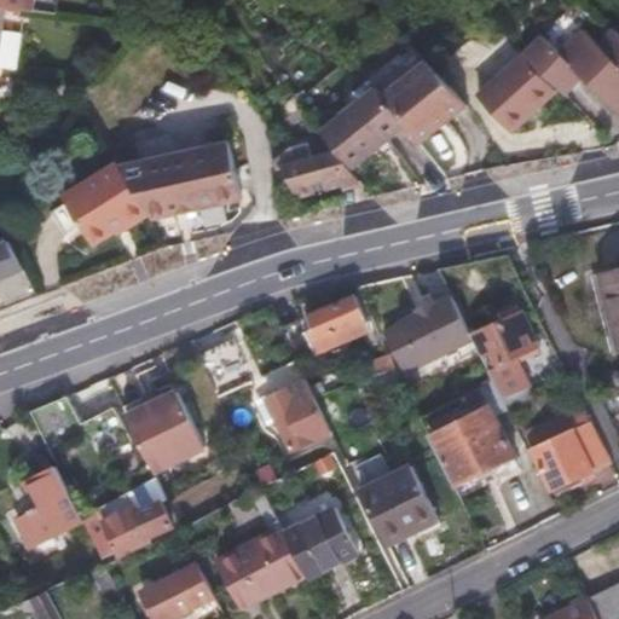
[(6,9),(0,7),(0,68),(17,71),(22,35),(4,33),(6,9)]
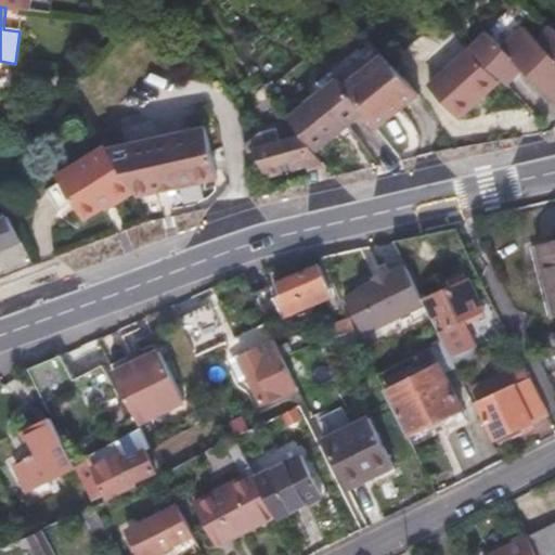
[(520,72),(553,103),(554,100),(554,27),(547,22),(529,41),(518,30),(500,50),(483,34),(467,49),(469,51),(500,81),(505,87),(520,72)]
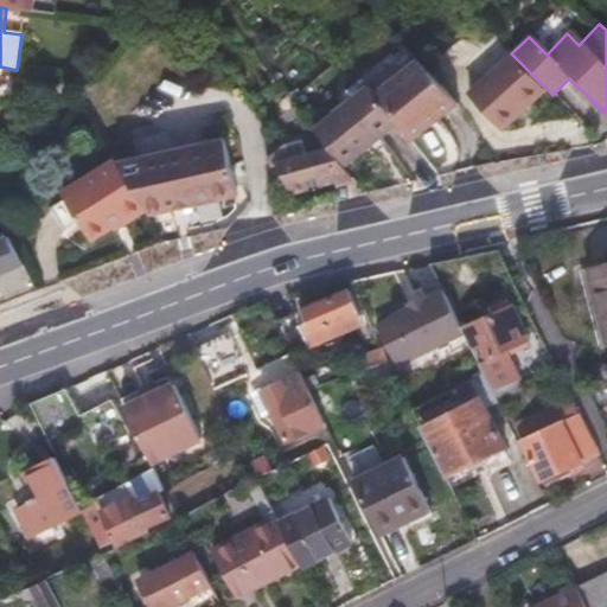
[(547,89),(513,56),(472,97),(505,131),(547,89)]
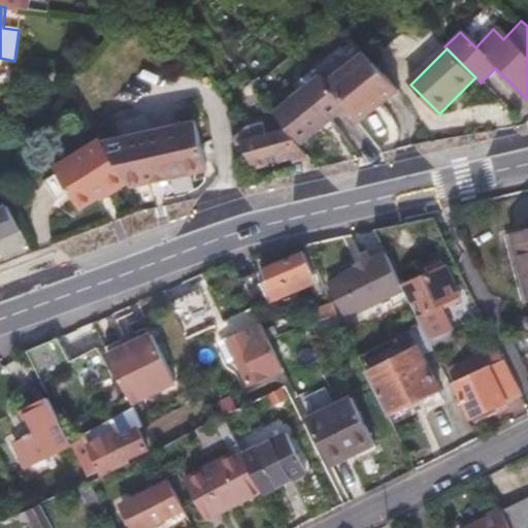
[(345,108),(360,127),(400,93),(364,54),(327,86),(345,108)]
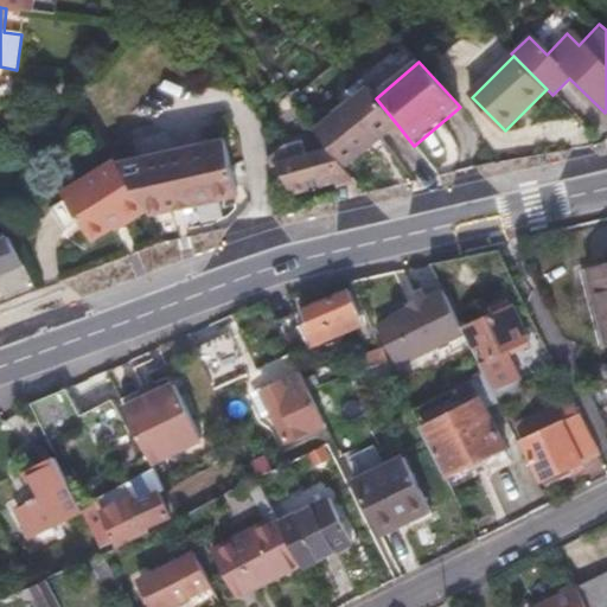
[(397,125),(376,98),(366,87),(314,131),(317,134),(332,153),(344,167),(397,125)]
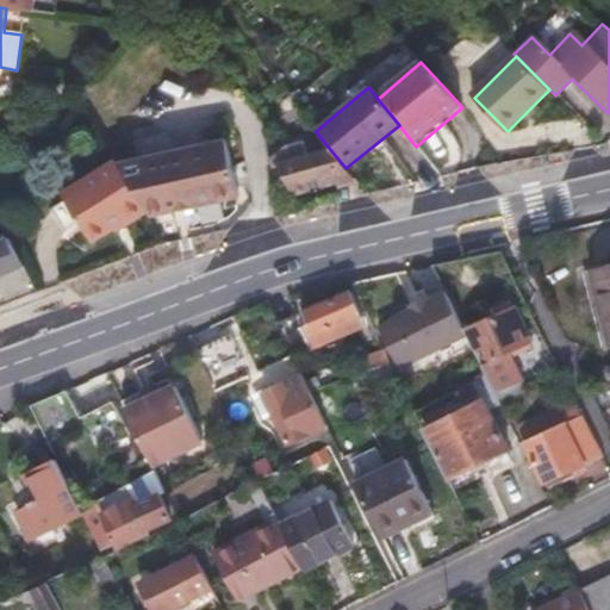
[(318,135),(316,131),(296,107),(288,113),(310,141),(318,135)]
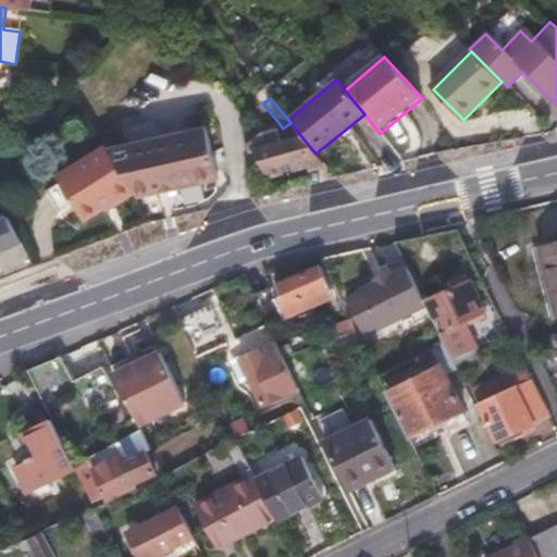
[(135,194),(137,199),(217,182),(207,126),(108,150),(135,194)]
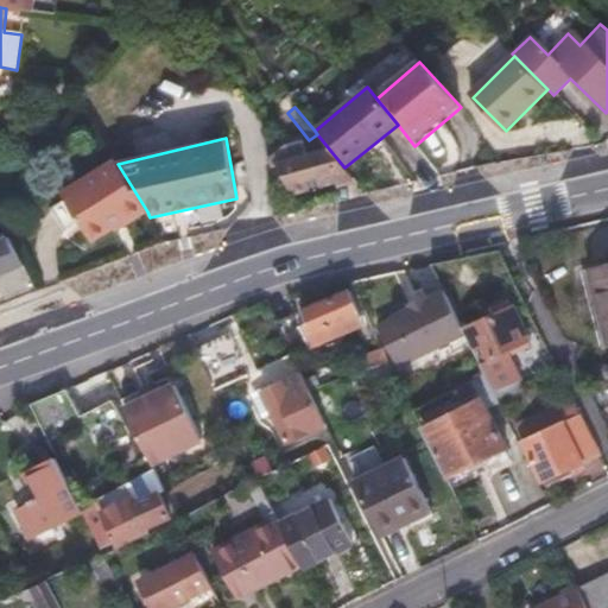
[(279,168),(293,192),(346,178),(341,171),(344,168),(333,153),(279,168)]
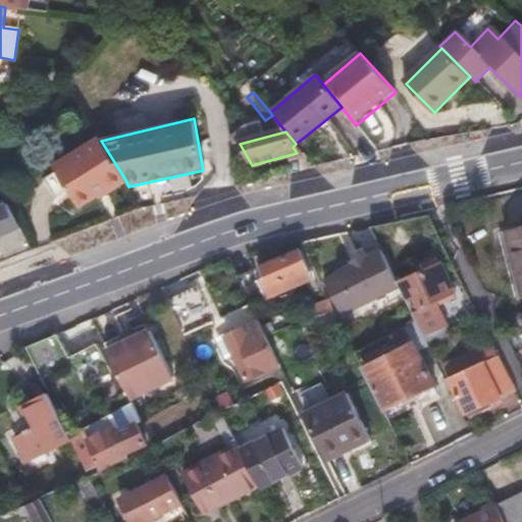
[(126,181),(101,141),(99,138),(54,166),(57,171),(68,190),(77,205),(96,194),(109,186),(112,191),(126,181)]
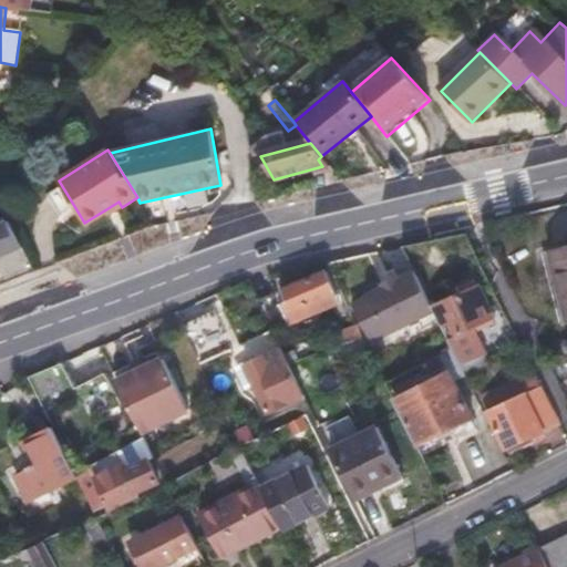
[(60,215),(74,206),(62,186),(48,195),(60,215)]
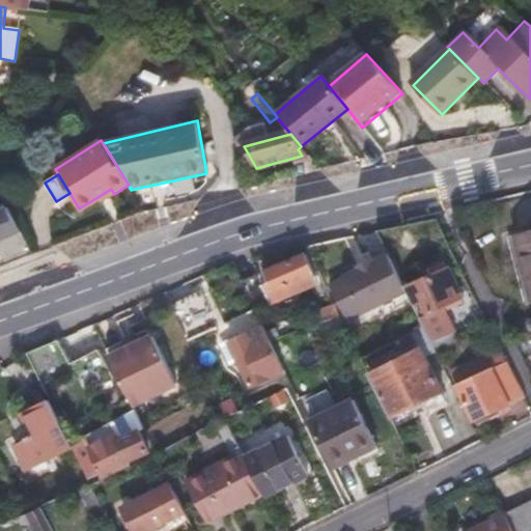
[(101,202),(114,194),(111,189),(98,197),(101,202)]
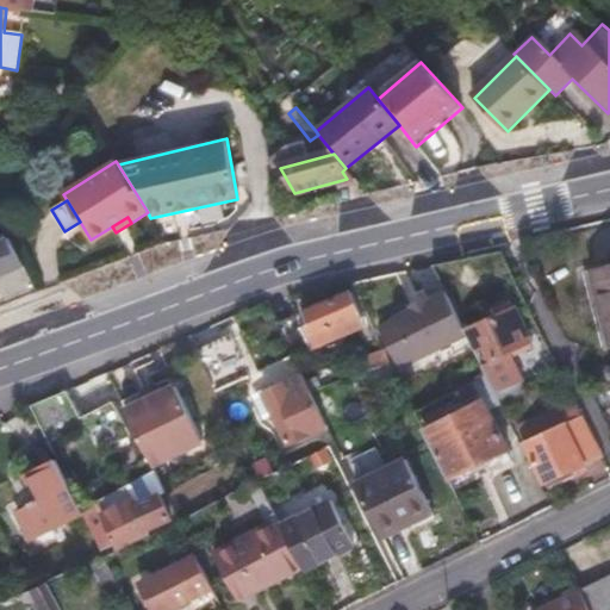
[(11,240),(0,243),(0,274),(24,266),(11,240)]
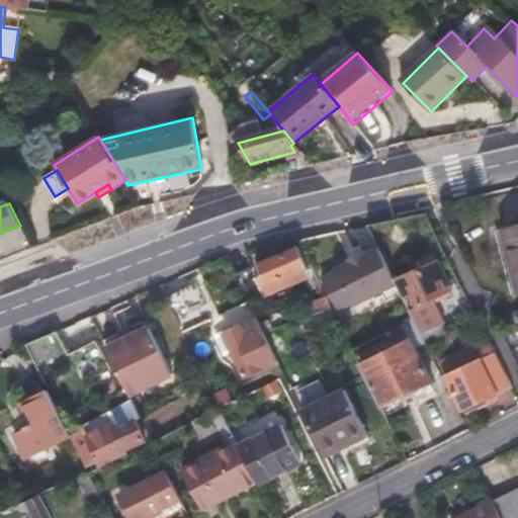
[(517,294),(517,230),(506,233),(517,295),(517,294)]
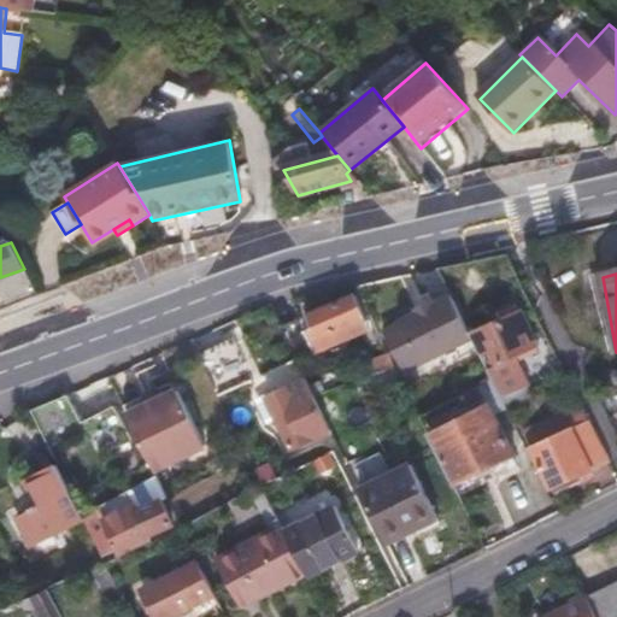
[(312,340),(362,318),(351,294),(306,313),(311,325),(307,328),(312,340)]
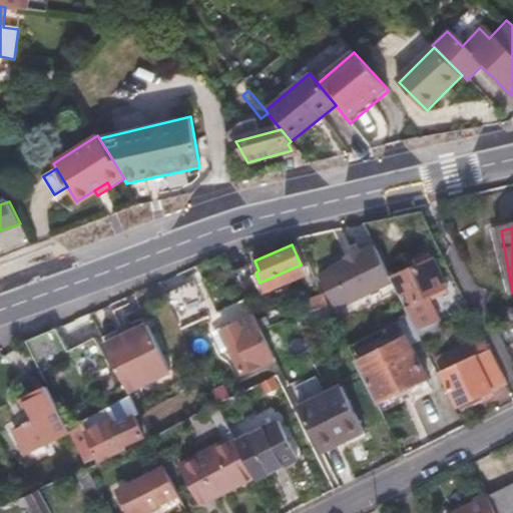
[(329,268),(331,270),(313,279),(329,311),(347,302),(345,299),(388,278),(372,245),(329,268)]
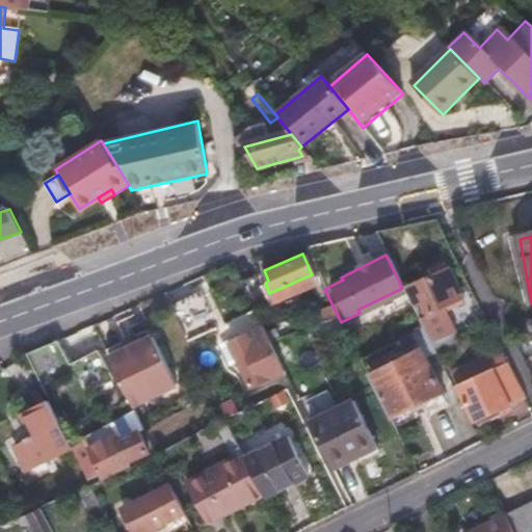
[(428,330),(450,324),(434,291),(454,282),(442,256),(401,275),(413,297),(408,299),(421,323),(424,321),(428,330)]
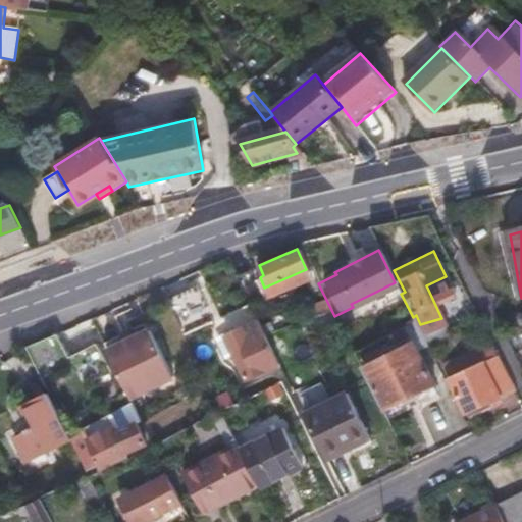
[(237,276),(247,296),(262,288),(253,268),(237,276)]
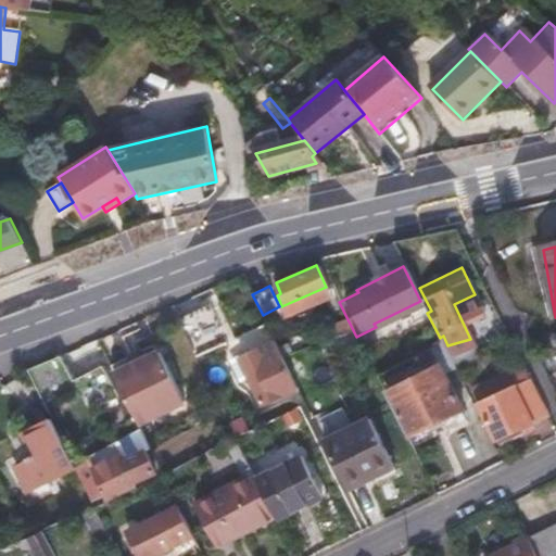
[(320,331),(344,320),(336,303),(339,302),(331,287),(320,292),(331,313),(315,320),(320,331)]
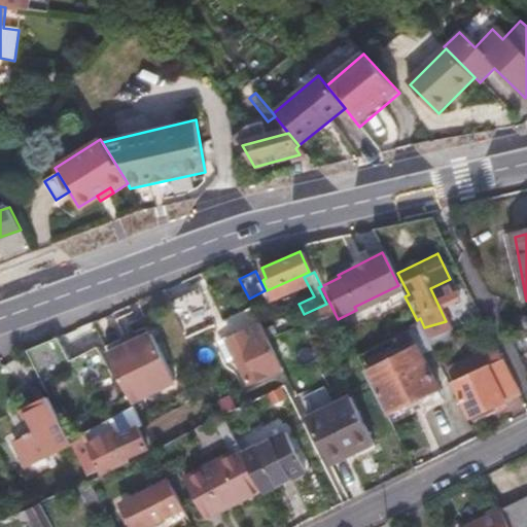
[(201,288),(171,302),(185,330),(215,316),(201,288)]
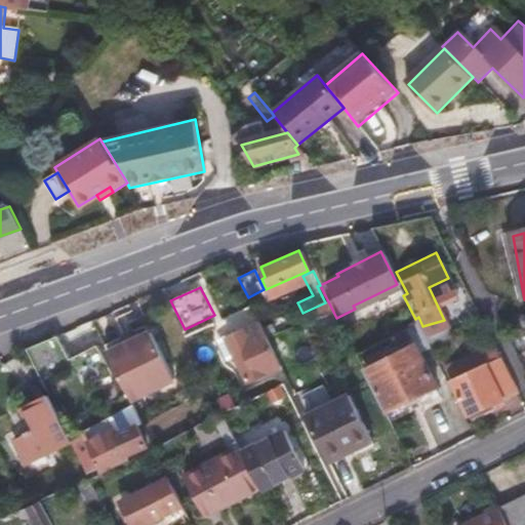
[(415,319),(403,295),(384,305),(396,328),(415,319)]
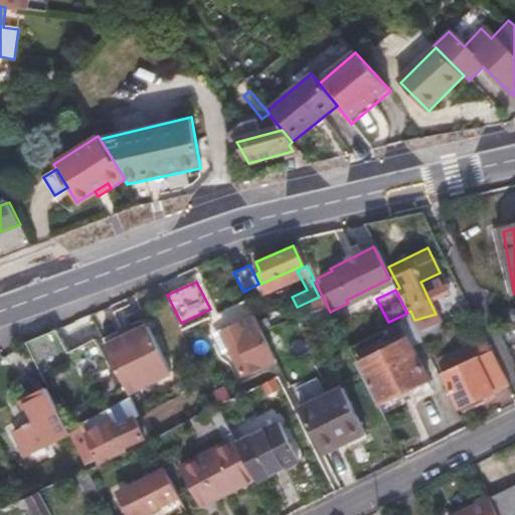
[(319,297),(297,307),(306,324),(327,314),(319,297)]
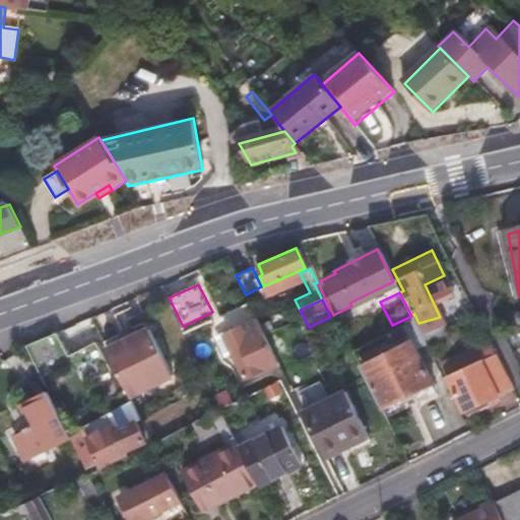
[(279,363),(262,328),(253,332),(248,323),(224,334),(246,379),(279,363)]
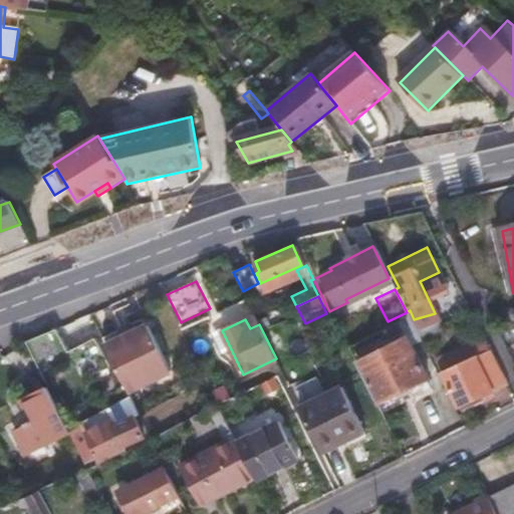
[(56,328),(27,341),(42,372),(44,375),(72,359),(56,328)]
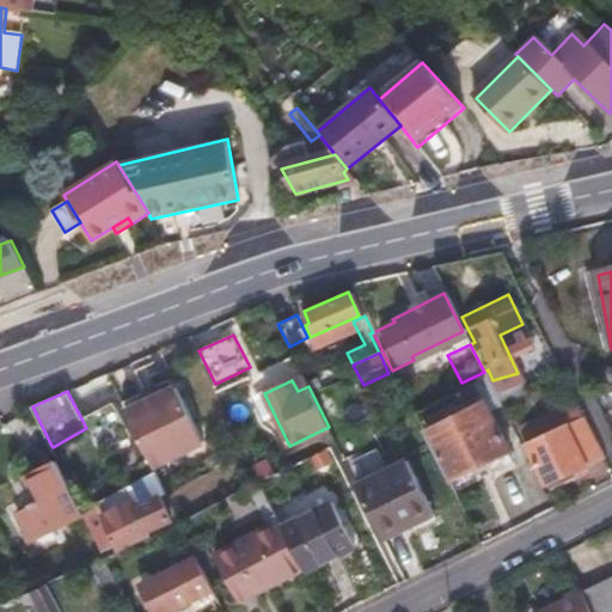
[(142,398),(147,408),(159,402),(154,392),(142,398)]
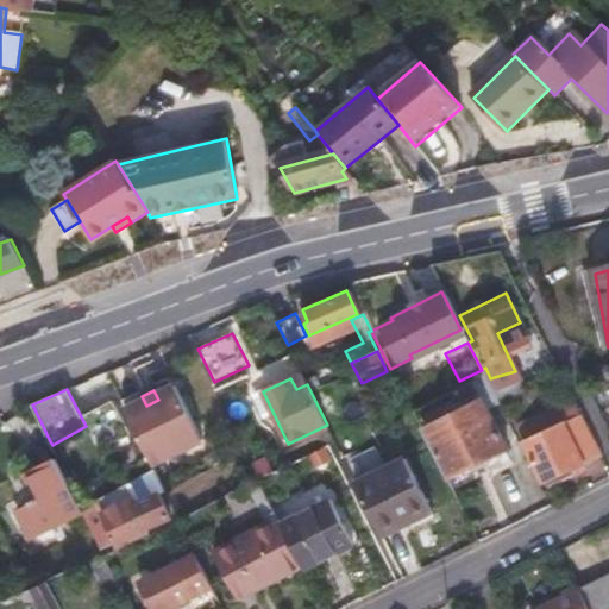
[(124,416),(152,471),(201,446),(174,391),(158,400),(146,406),(124,416)]
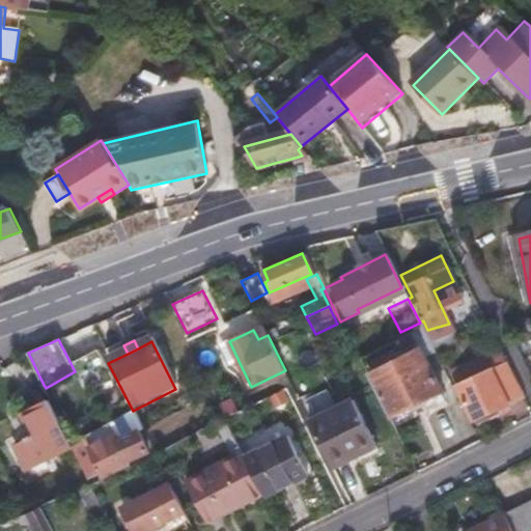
[(364,369),(385,411),(437,385),(417,343),(364,369)]
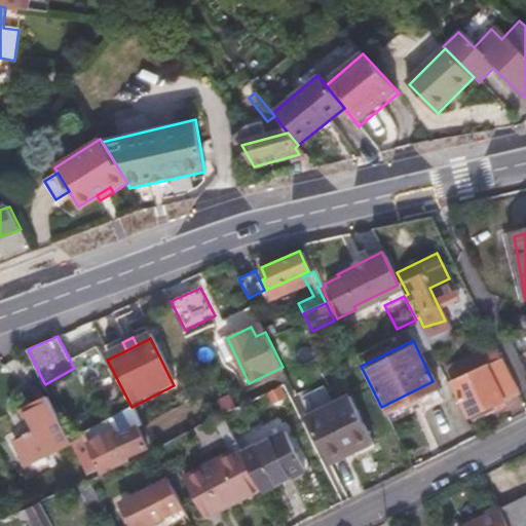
[(516,391),(492,343),(461,359),(463,363),(441,374),(462,418),(516,391)]
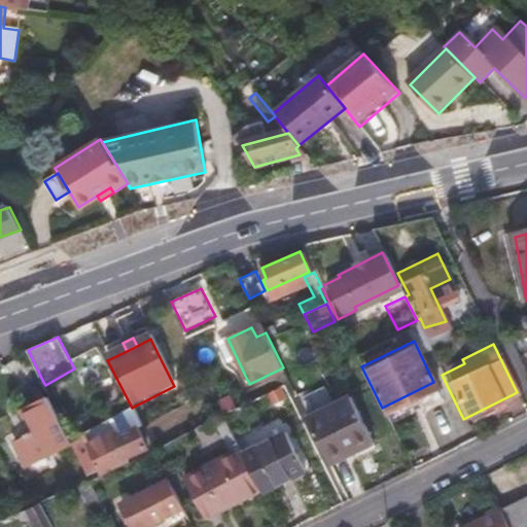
[(66,427),(45,385),(43,382),(20,394),(30,417),(25,420),(35,444),(66,427)]
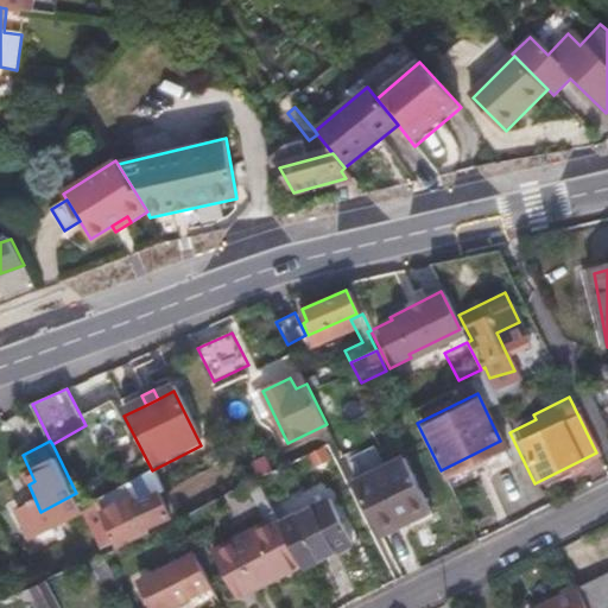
[(349,469),(373,517),(396,506),(399,514),(424,502),(397,445),(349,469)]
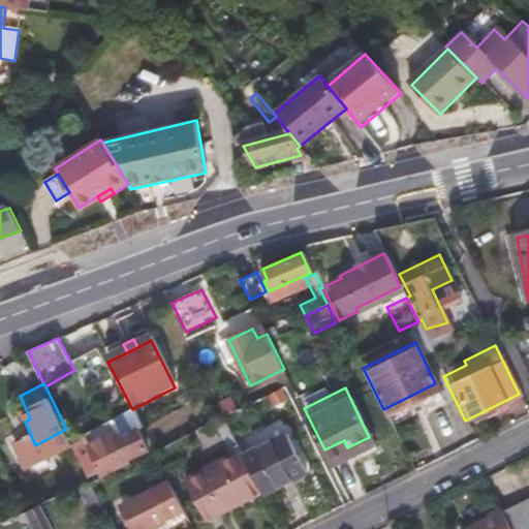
[(223,415),(237,409),(230,399),(218,405),(221,411),(223,415)]
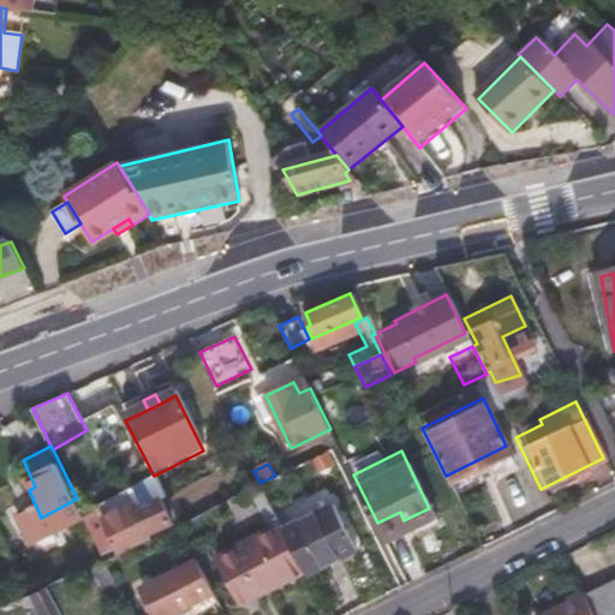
[(41,518),(29,490),(12,499),(25,526),(41,518)]
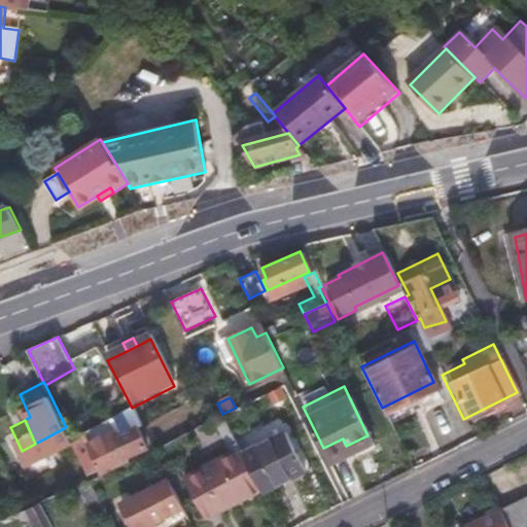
[(238,445),(259,489),(303,466),(280,423),(238,445)]
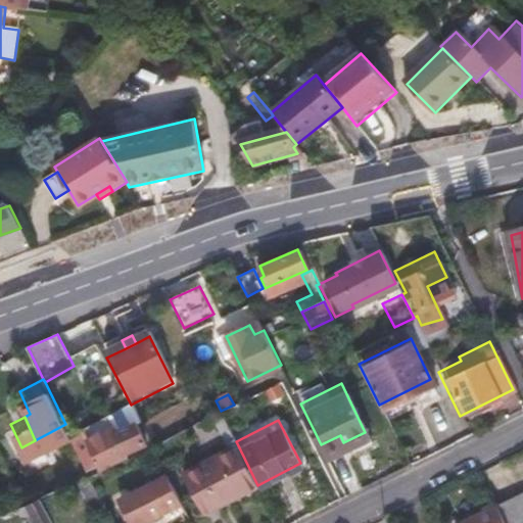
[(90,476),(102,471),(100,465),(142,444),(134,425),(114,435),(110,429),(89,439),(87,434),(73,440),(90,476)]
